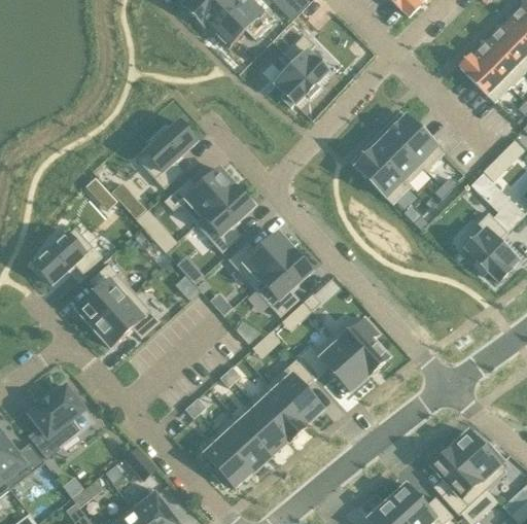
[(179,0),(185,6),(195,16),(210,0),(179,0)]
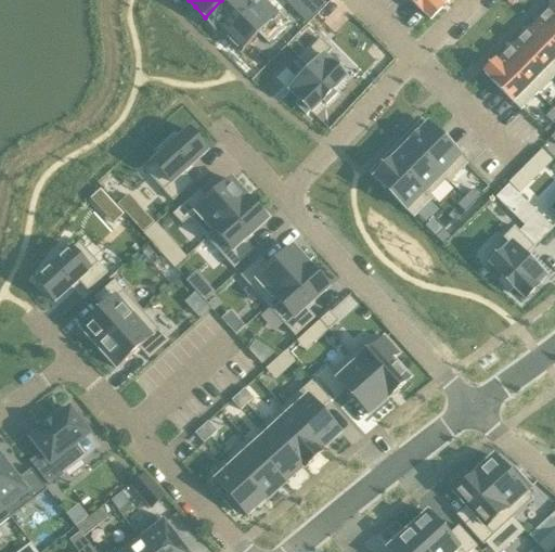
[(221,0),(205,17),(216,27),(222,34),(255,1),(256,0),(221,0)]
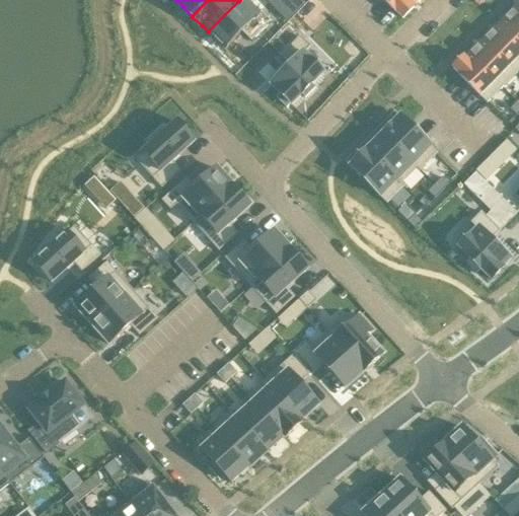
[(267,0),(287,20),(298,9),(288,0),(267,0)]
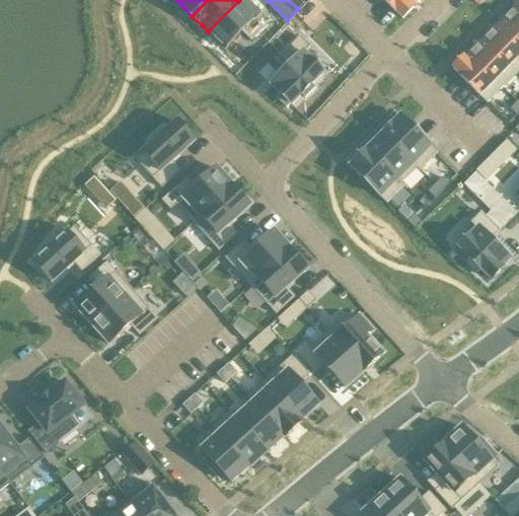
[(385,0),(402,16),(414,5),(413,4),(417,0),(385,0)]
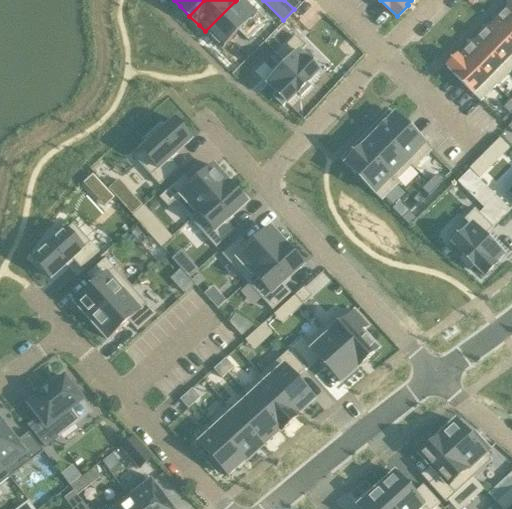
[(235,1),(205,31),(221,46),(239,29),(248,38),(266,19),(257,9),(250,16),(235,1)]
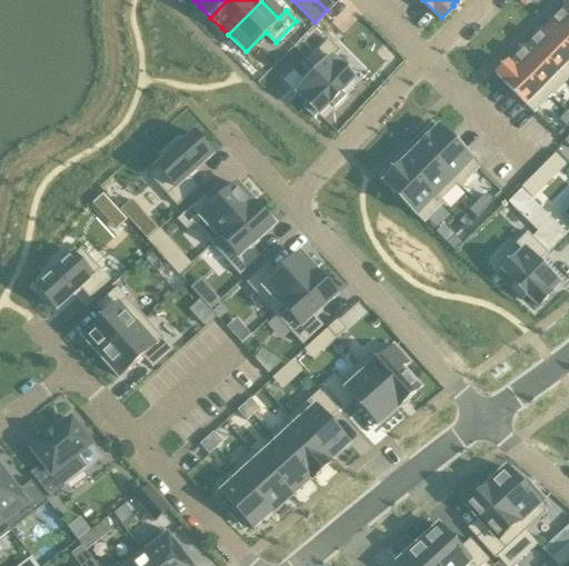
[(568,15),(562,9),(547,26),(568,47),(568,15)]
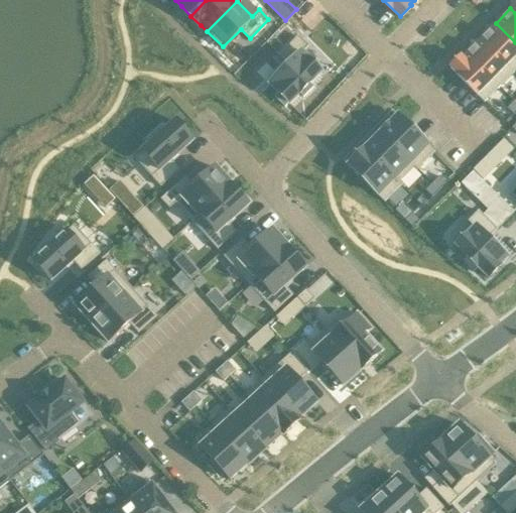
[(515,42),(496,23),(481,37),(514,71),(515,68),(515,42)]
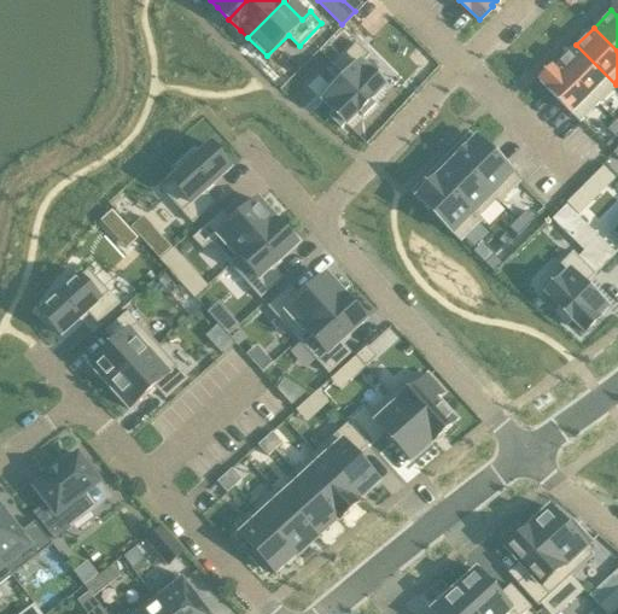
[(347,75),(322,99),(333,109),(328,113),(342,126),(345,121),(347,122),(360,109),(363,113),(375,101),(371,97),(384,85),(361,62),(369,53),(357,41),(334,64),(347,75)]
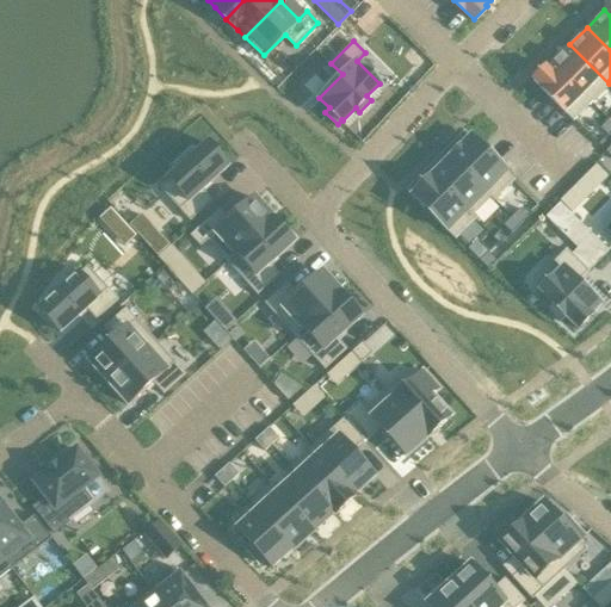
[(569,44),(553,61),(592,100),(609,84),(569,44)]
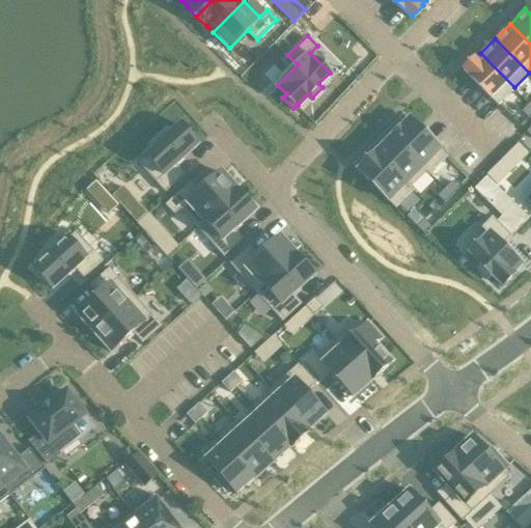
[(475,56),(464,68),(499,103),(514,87),(480,53),(476,57),(475,56)]
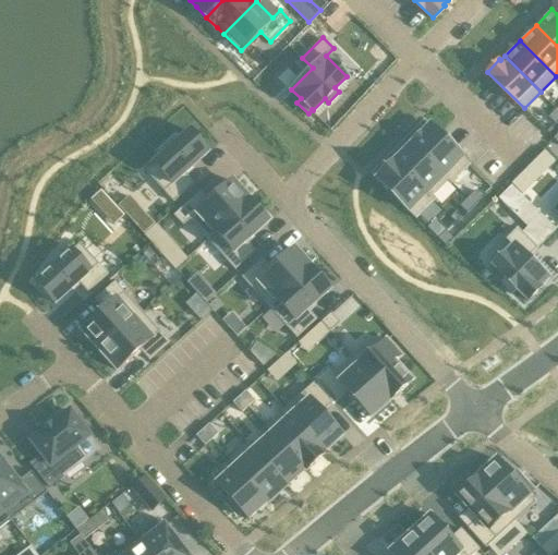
[(557,109),(556,107),(548,115),(556,122),(557,119),(557,109)]
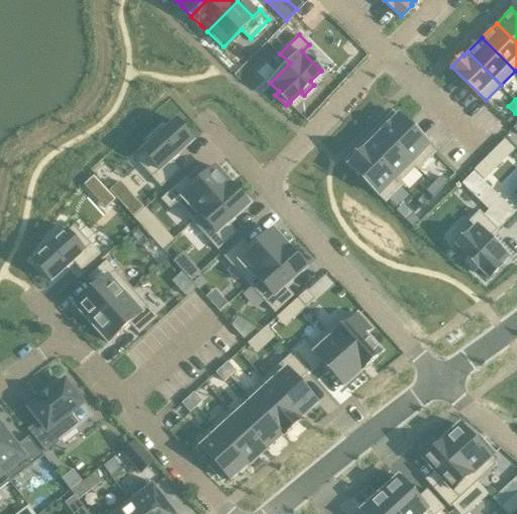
[(399,114),(382,131),(415,165),(418,169),(436,150),(399,114)]
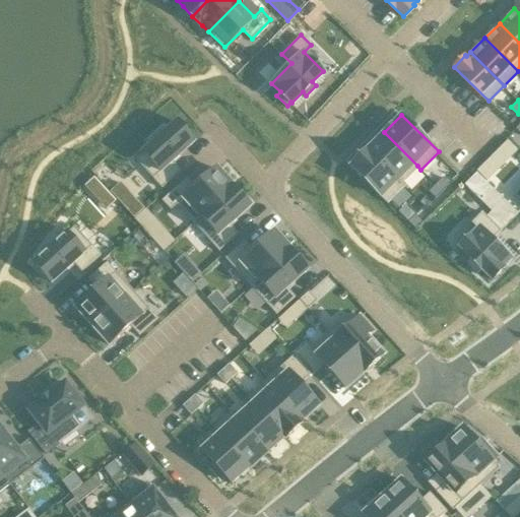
[(152,141),(135,157),(161,186),(181,169),(173,159),(195,139),(177,120),(167,129),(164,125),(149,138),(152,141)]
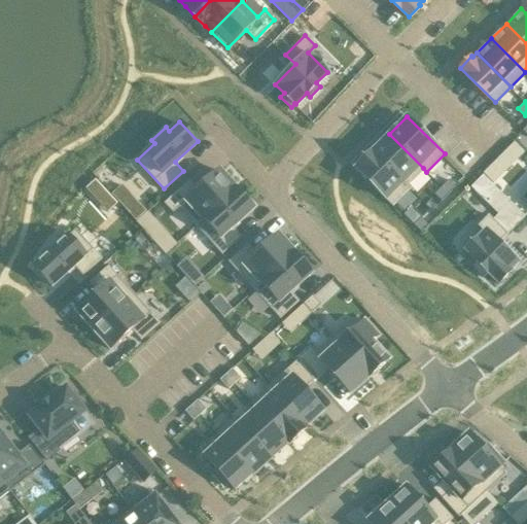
[(374,149),(373,150),(407,184),(408,183),(423,168),(389,134),(374,149)]
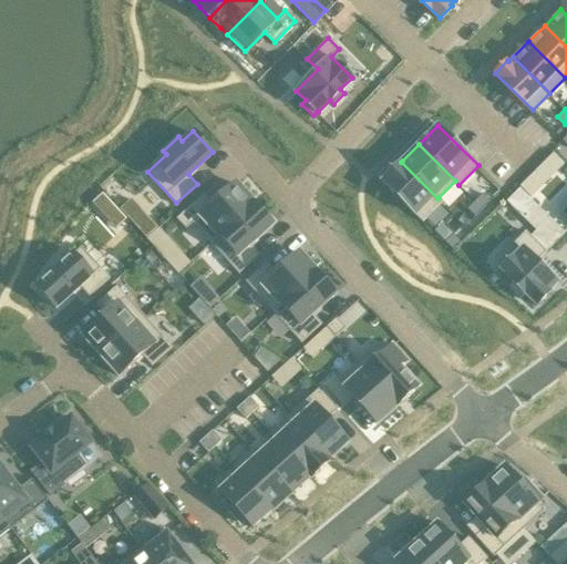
[(402,161),(382,180),(423,221),(442,201),(439,197),(437,198),(401,162),(402,161)]
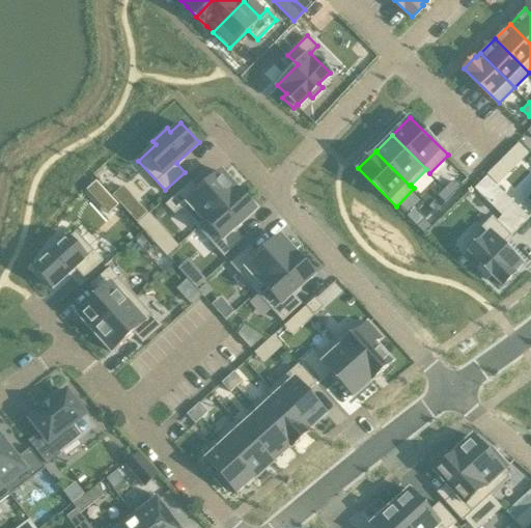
[(492,167),(486,172),(497,183),(502,177),(492,167)]
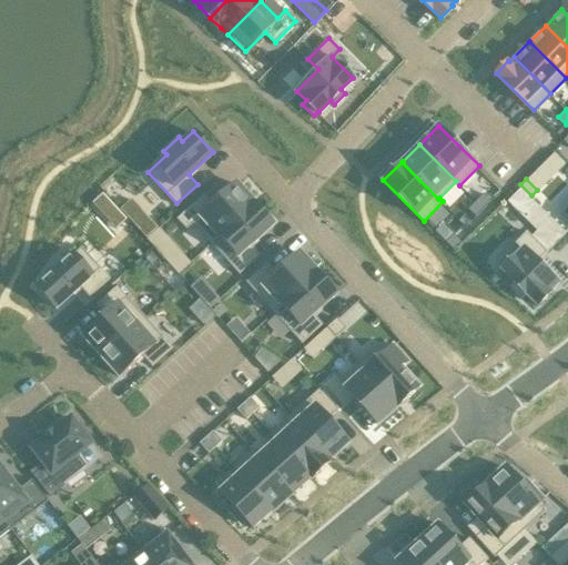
[(204,192),(176,217),(186,228),(193,222),(211,242),(255,202),(254,202),(236,182),(213,202),(204,192)]
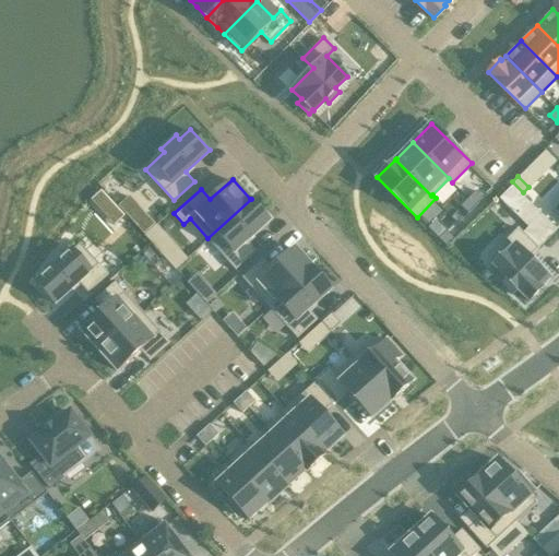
[(512,182),(499,197),(503,200),(516,187),(512,182)]
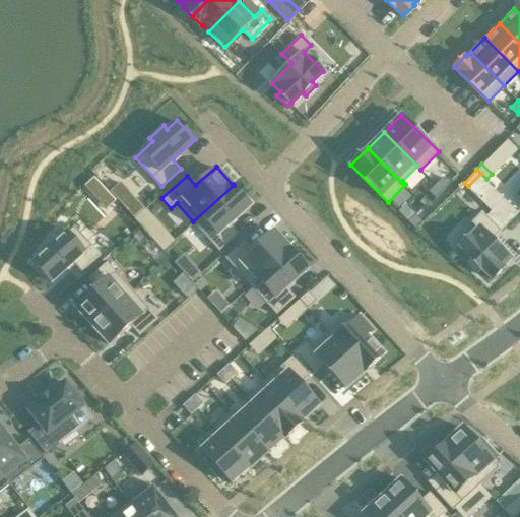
[(94,175),(84,184),(91,192),(102,183),(94,175)]
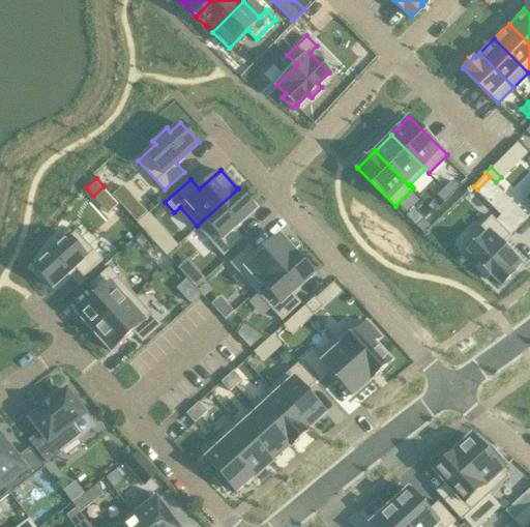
[(451,179),(444,186),(451,194),(459,186),(451,179)]
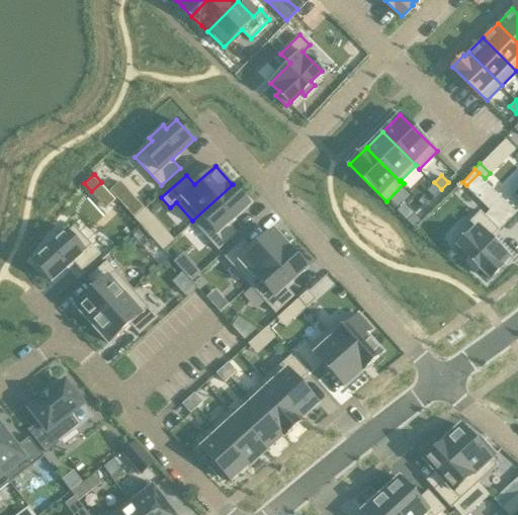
[(101,182),(91,191),(106,207),(116,198),(101,182)]
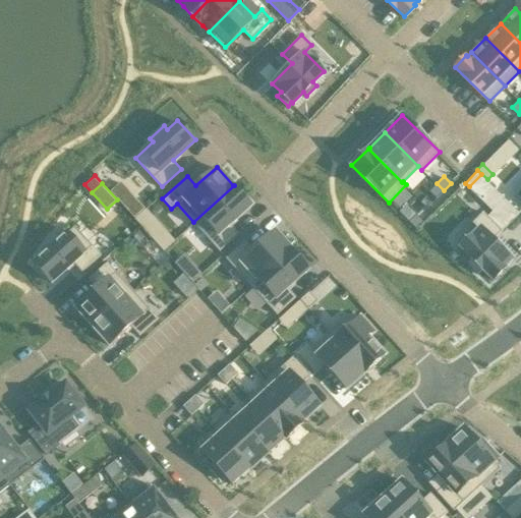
[(437,183),(429,190),(436,197),(444,190),(437,183)]
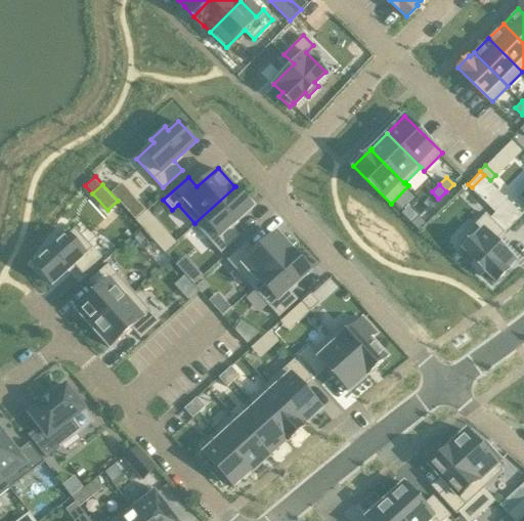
[(235,186),(194,223),(221,252),(239,234),(231,224),(253,205),(235,185),(234,186),(235,186)]
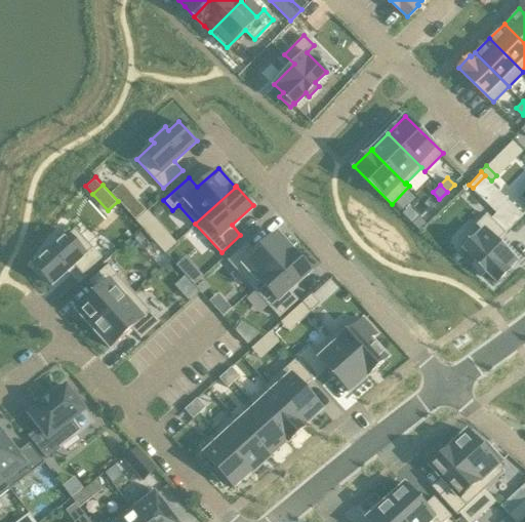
[(509,199),(491,216),(507,231),(524,213),(509,199)]
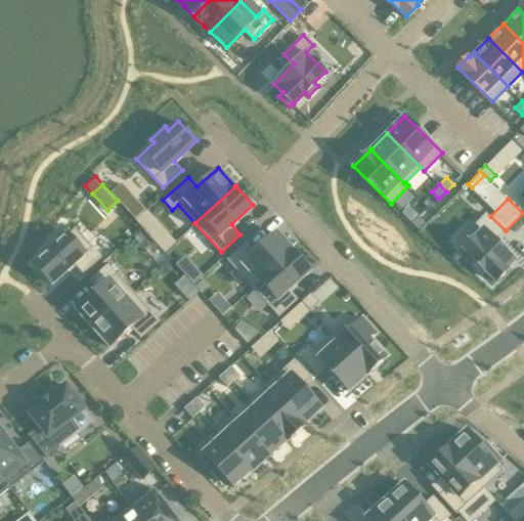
[(138,200),(127,209),(135,218),(146,209),(138,200)]
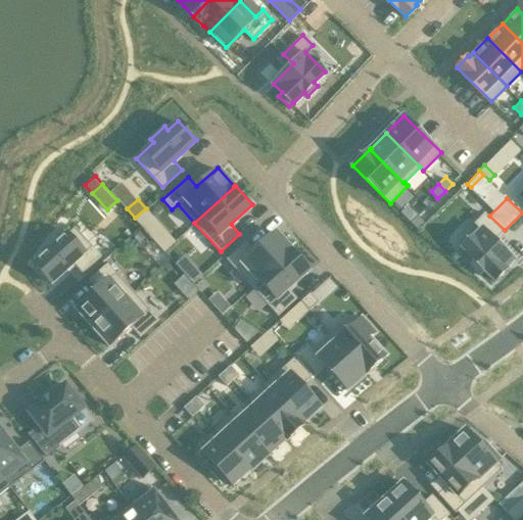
[(147,208),(135,219),(152,238),(163,250),(176,240),(147,208)]
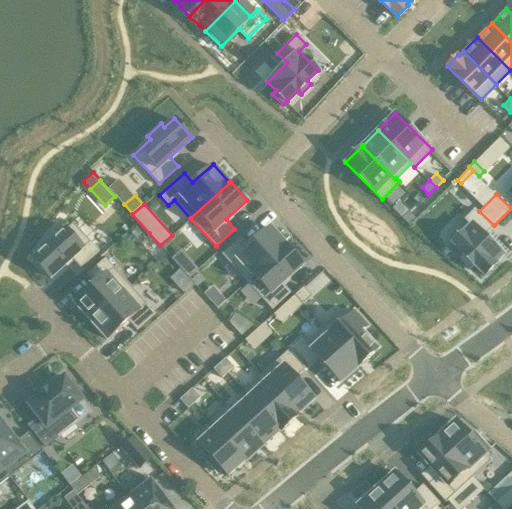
[(468,221),(450,239),(464,253),(460,257),(470,267),(474,263),(485,274),(485,273),(496,263),(495,263),(504,254),(484,235),(494,225),(479,211),(475,207),(464,217),(468,221)]
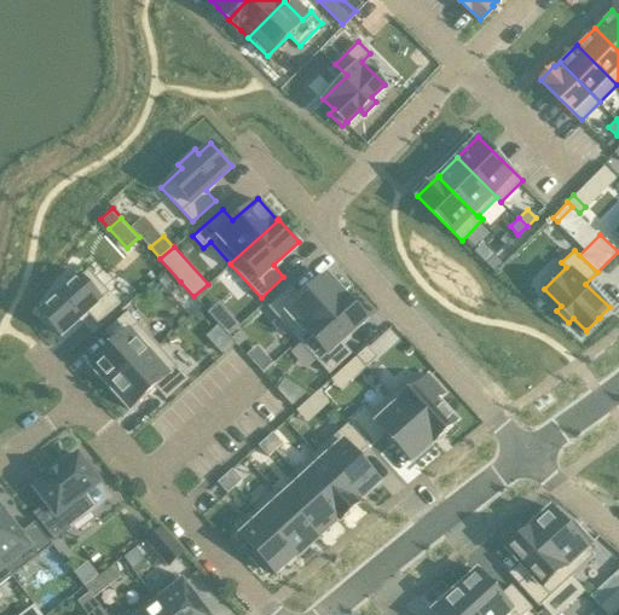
[(495,253),(486,262),(495,270),(503,261),(495,253)]
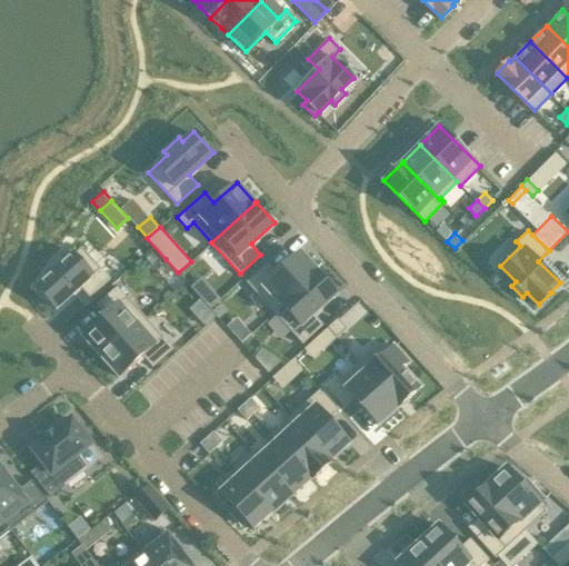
[(47,277),(37,287),(56,308),(80,286),(89,296),(110,277),(81,246),(62,262),(59,258),(43,272),(47,277)]
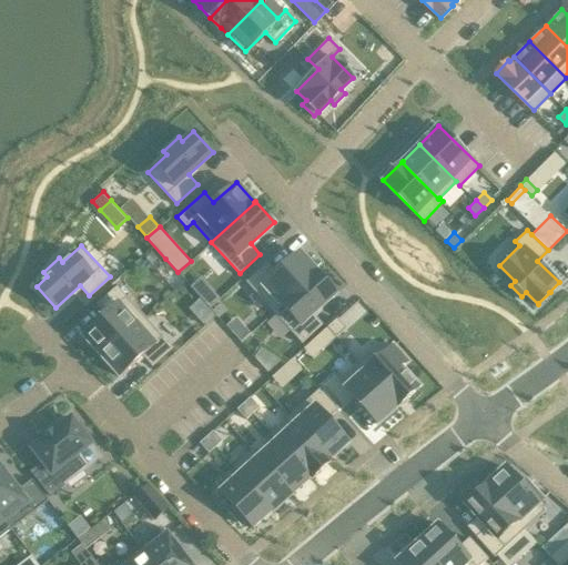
[(266,261),(246,280),(274,311),(317,272),(316,271),(298,251),(276,272),(266,261)]
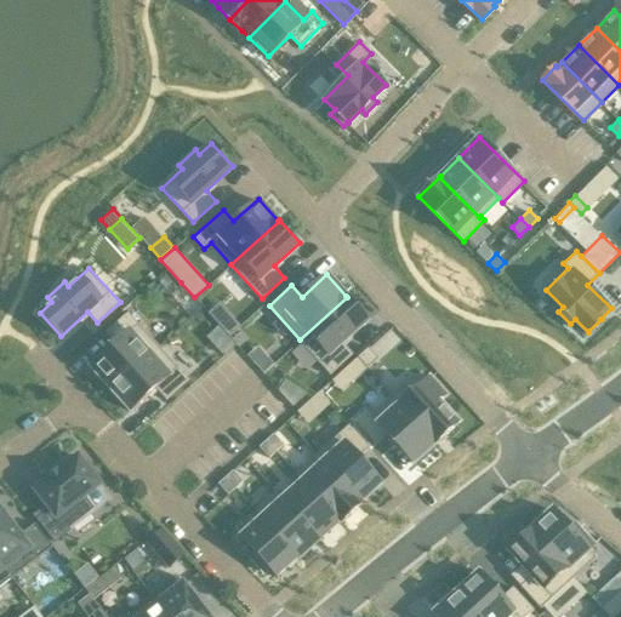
[(347,297),(300,340),(330,373),(353,353),(342,342),(368,319),(347,295),(346,296),(347,297)]
